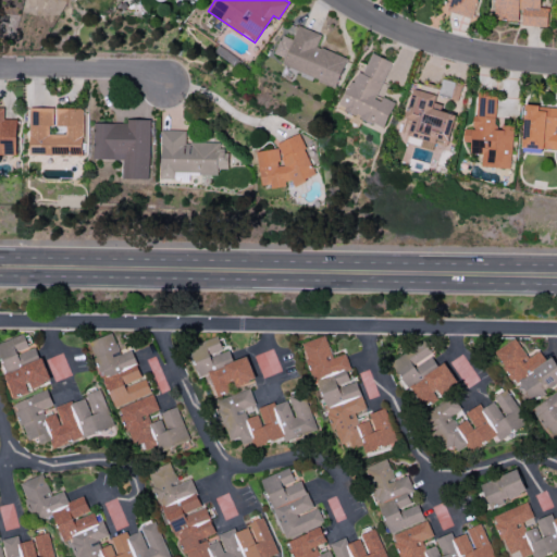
[(447,0),(445,10),(473,17),(478,0),(447,0)]
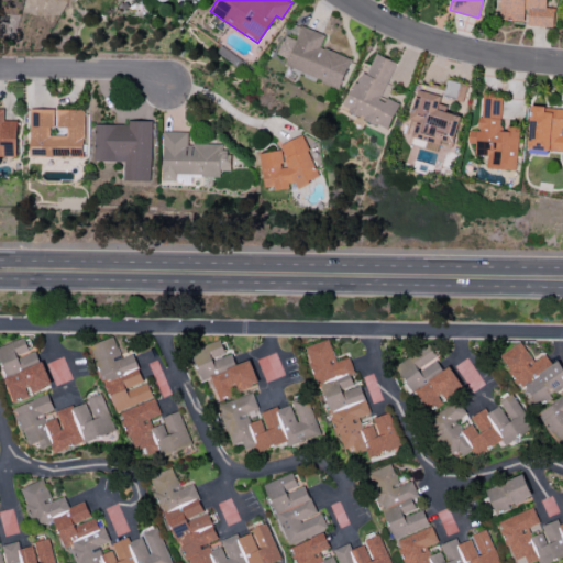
[(545,0),(501,0),(500,19),(526,21),(526,25),(553,26),(554,8),(545,7),(545,0)]
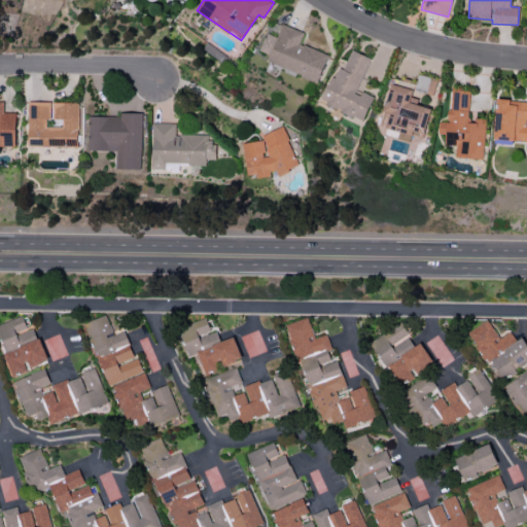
[(304,32),(283,24),(278,37),(267,33),(259,50),(270,55),(267,62),(319,81),(328,55),(300,43),(304,32)]
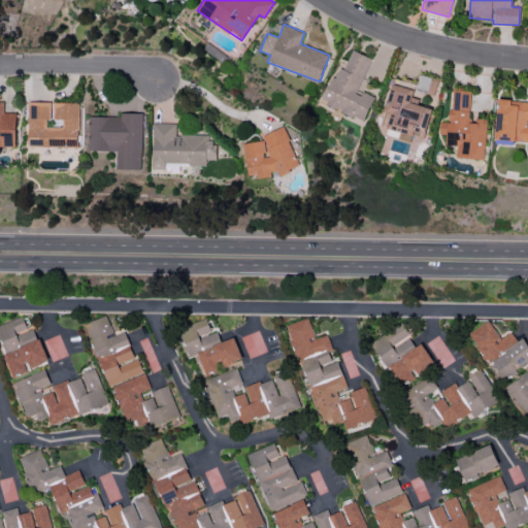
[(371,58),(353,50),(348,61),(341,59),(322,102),(364,121),(374,97),(358,90),(371,58)]
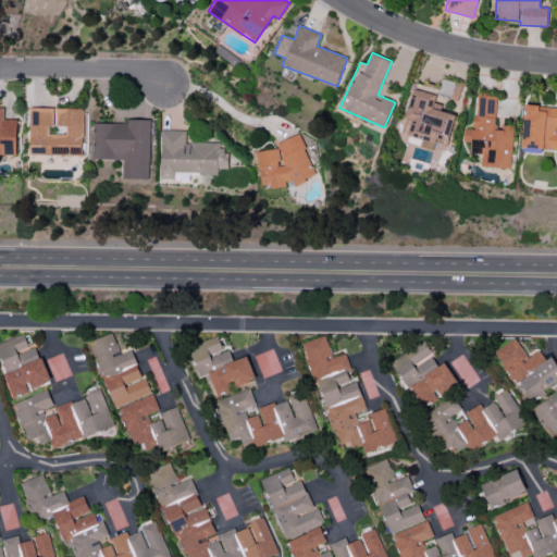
[(456,114),(433,108),(436,95),(413,88),(400,137),(411,140),(412,139),(447,148),(456,114)]
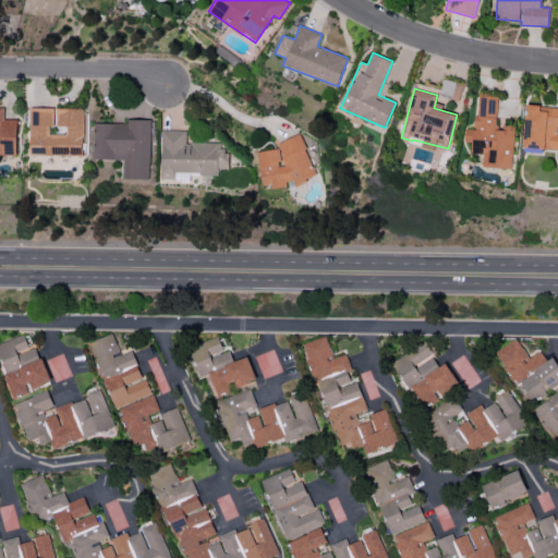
[(511,168),(513,128),(496,126),(498,96),(477,95),(475,129),(464,129),(464,142),(472,142),(472,153),(484,154),(483,167),(511,168)]
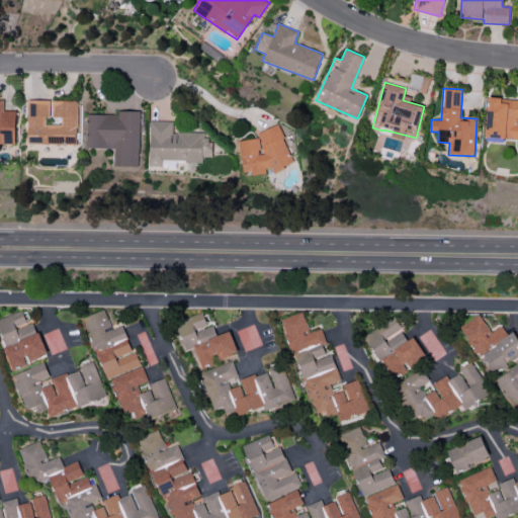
[(517,100),(501,100),(502,97),(489,96),(486,137),(517,138),(517,100)]
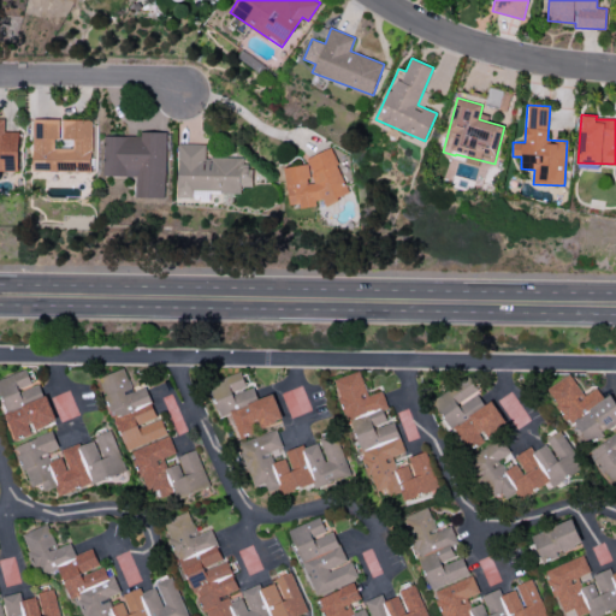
[(92,119),(34,119),(33,170),(92,171),(92,119)]
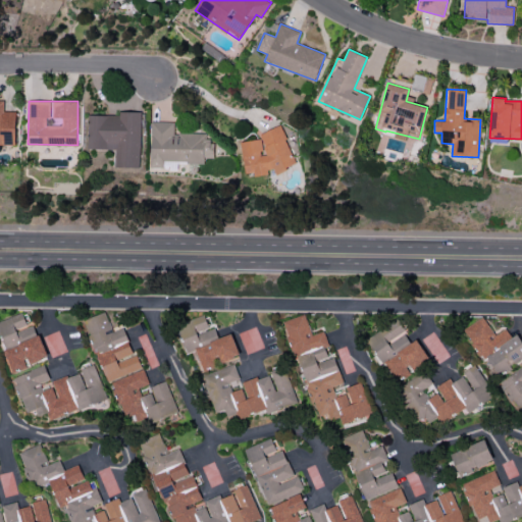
[(141,111),(119,111),(119,115),(89,114),(88,148),(116,149),(115,167),(140,167),(141,111)]
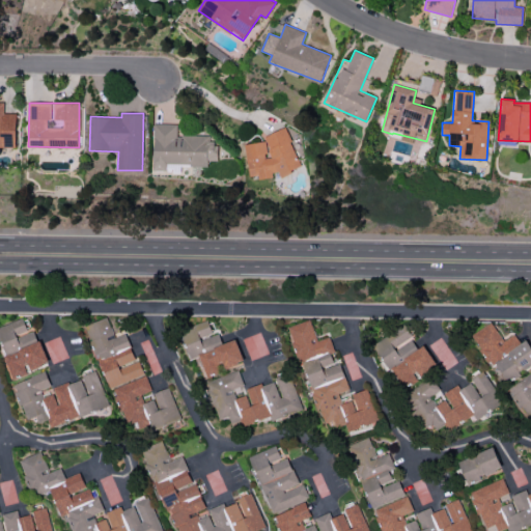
[(177,123),(154,123),(154,170),(168,171),(168,165),(208,165),(208,159),(218,159),(218,142),(210,142),(210,136),(176,135),(177,123)]
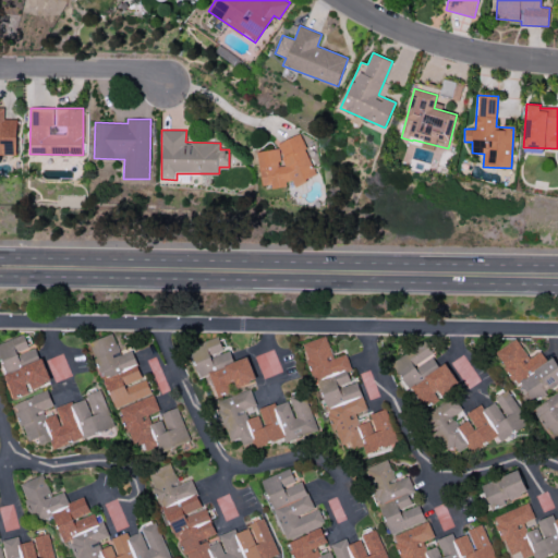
[(256,152),(263,189),(294,183),(294,182),(311,179),(304,136),(277,141),(278,147),(256,152)]
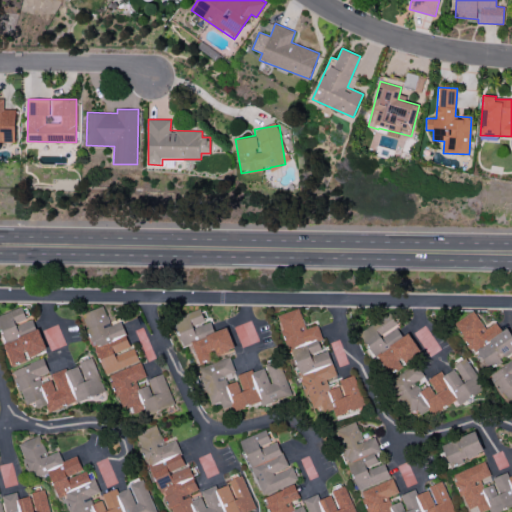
[(137,362),(122,321),(110,325),(103,305),(83,313),(105,374),(137,362)]
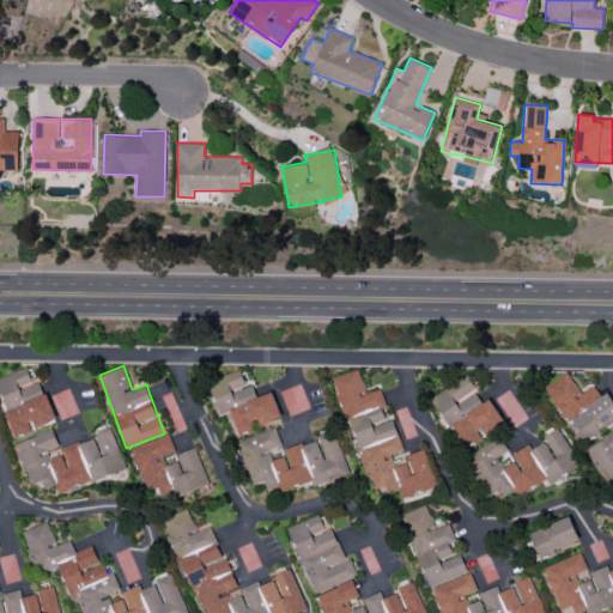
[(58,420),(47,393),(43,395),(37,382),(32,384),(25,366),(0,376),(0,396),(14,436),(58,420)]
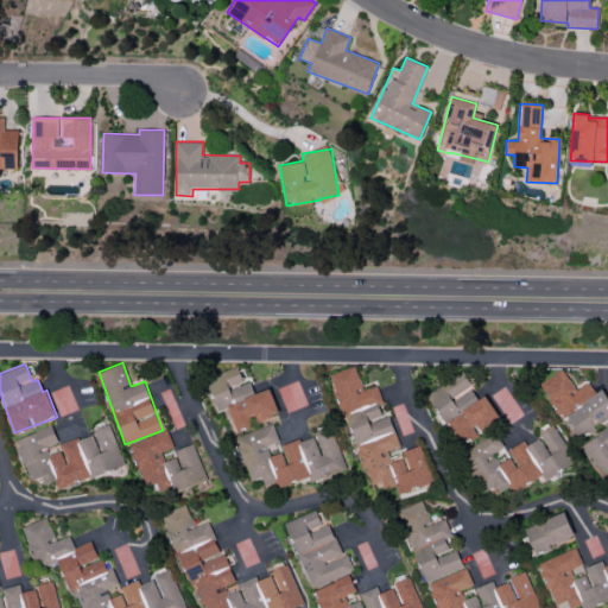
[(432,481),(422,447),(390,456),(388,450),(400,447),(390,416),(382,418),(379,404),(382,403),(378,386),(363,390),(356,366),(334,373),(373,500),(432,481)]
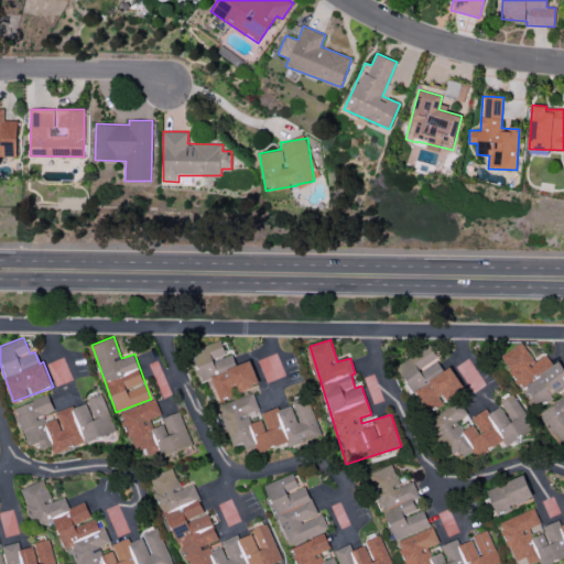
[(252,361),(236,366),(231,350),(225,353),(221,342),(194,349),(203,381),(213,378),(219,401),(238,396),(237,391),(259,386),(252,361)]
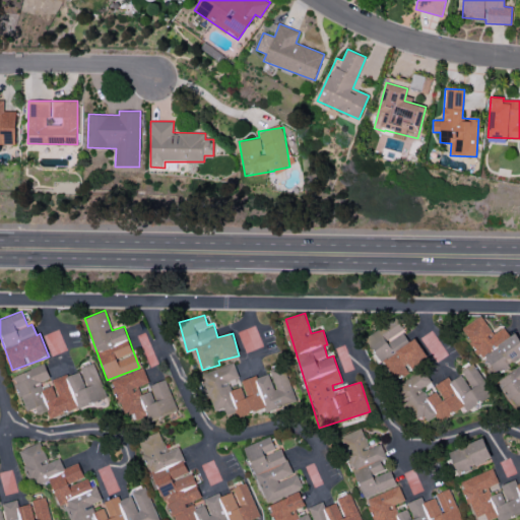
[(494,333),(481,315),(462,328),(481,358),(485,355),(498,374),(519,359),(519,338),(516,332),(510,336),(504,327),(494,333)]
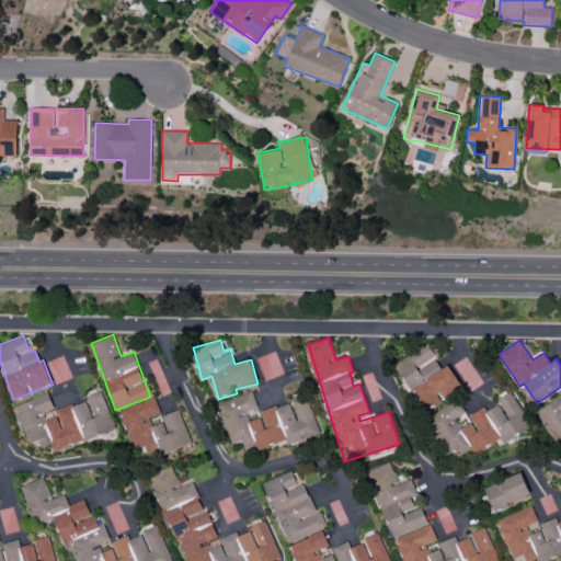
[(395,364),(425,411),(462,387),(448,365),(443,368),(427,343),(395,364)]
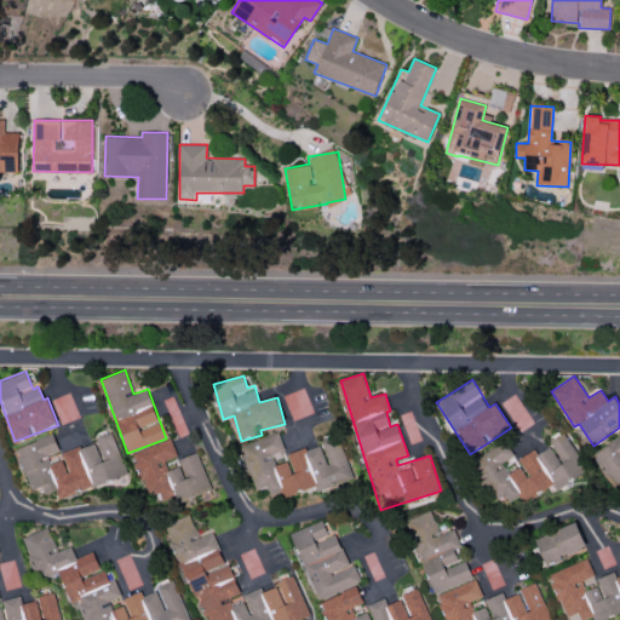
[(127,475),(112,432),(95,438),(96,442),(62,453),(64,459),(51,464),(49,455),(59,451),(53,434),(16,448),(30,491),(42,486),(46,494),(57,491),(61,498),(127,475)]
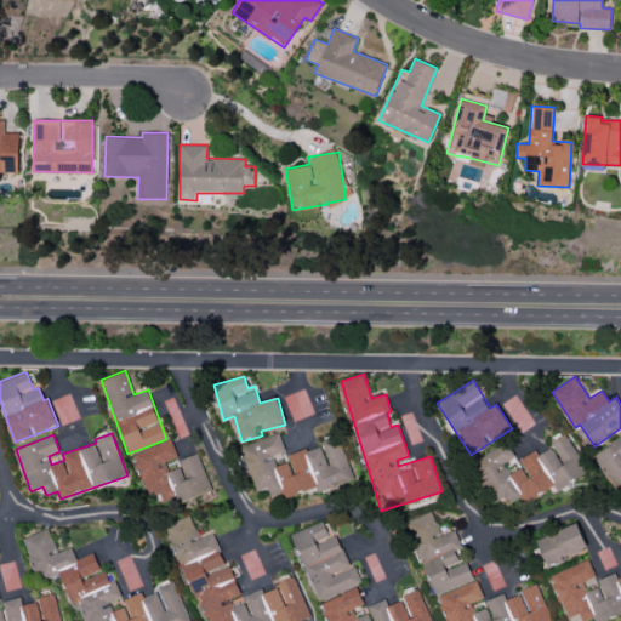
[(353,480),(337,436),(320,442),(322,446),(307,450),(307,448),(288,454),(290,461),(277,466),(273,455),(285,451),(279,433),(241,446),(256,491),(268,486),(273,501),(315,486),(318,493),(353,480)]
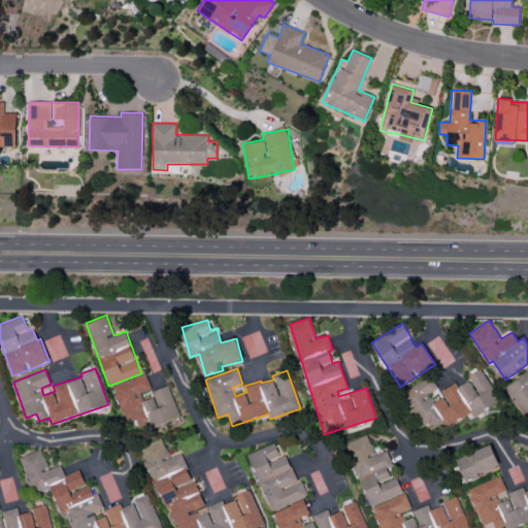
[(500,401),(481,368),(467,376),(469,380),(457,387),(455,383),(441,391),(444,396),(434,403),(428,394),(438,389),(430,376),(403,393),(423,425),(430,421),(434,428),(443,422),(447,427),(471,413),(473,417),(500,401)]
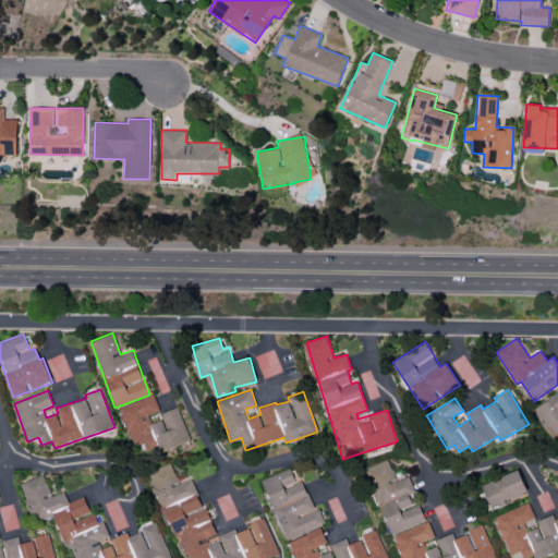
[(557,392),(535,408),(557,446),(557,392)]
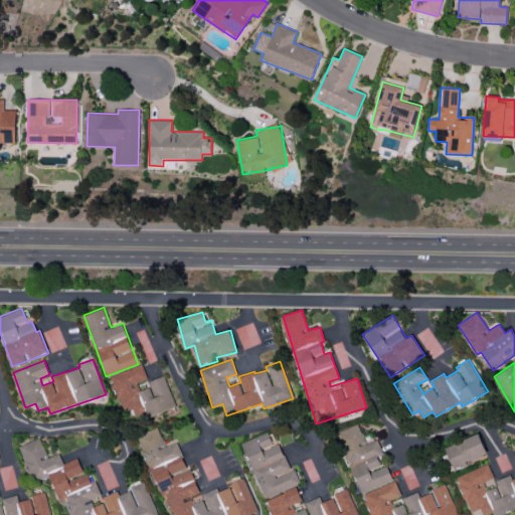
[(175,405),(164,375),(149,381),(151,387),(140,390),(137,382),(147,378),(142,364),(111,376),(127,422),(175,405)]
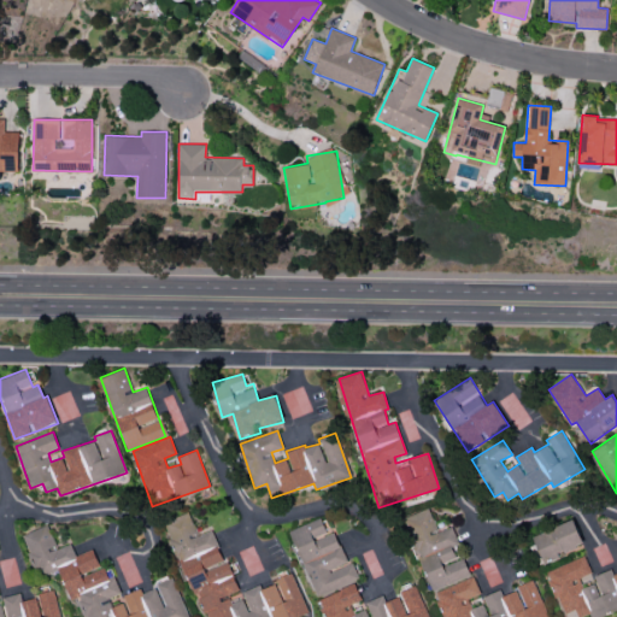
[(470,576),(463,557),(462,557),(451,527),(438,532),(429,509),(404,517),(430,591),(470,576)]
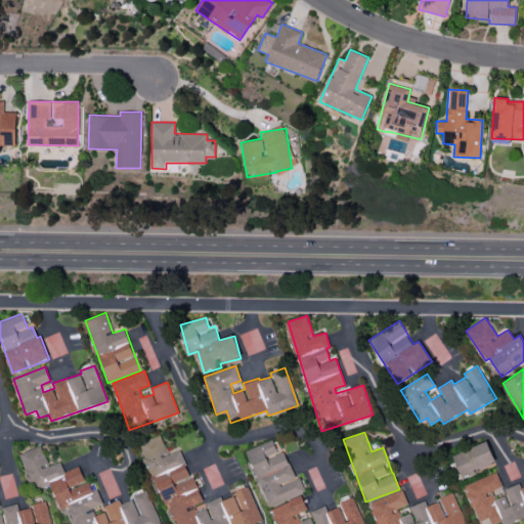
[(249,523),(261,520),(248,487),(221,498),(220,496),(205,503),(207,508),(197,512),(193,505),(202,501),(181,449),(168,454),(160,434),(141,442),(173,523),(249,523)]
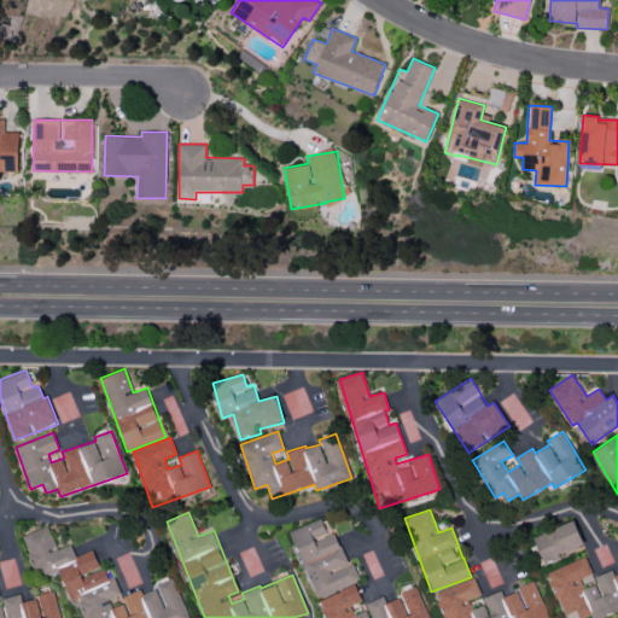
[(359,579),(353,563),(348,565),(336,532),(328,536),(321,519),(291,530),(315,596),(359,579)]
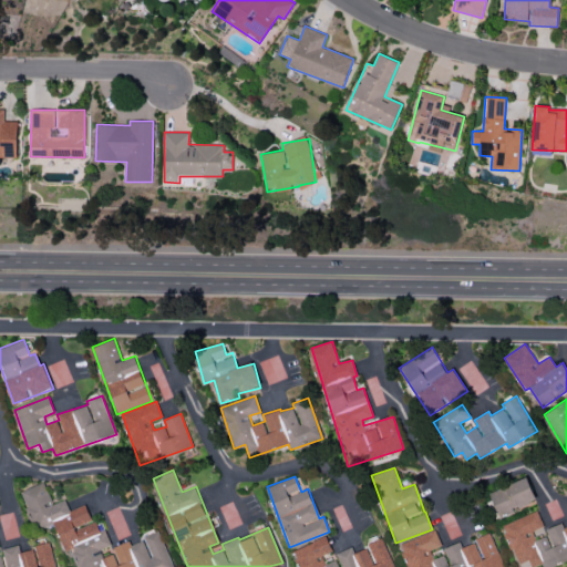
[(490,492),(500,517),(537,502),(527,476),(490,492)]
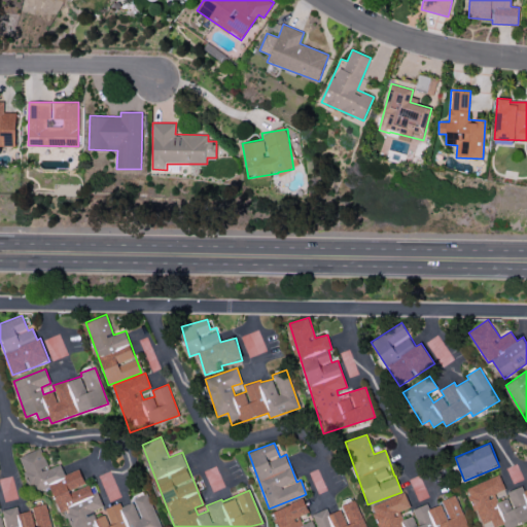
[(159,526),(148,492),(134,497),(136,502),(121,506),(120,502),(105,507),(107,515),(96,518),(93,511),(101,507),(93,483),(85,486),(80,469),(64,473),(61,464),(47,468),(41,449),(20,455),(32,494),(51,488),(59,513),(67,510),(72,526),(159,526)]
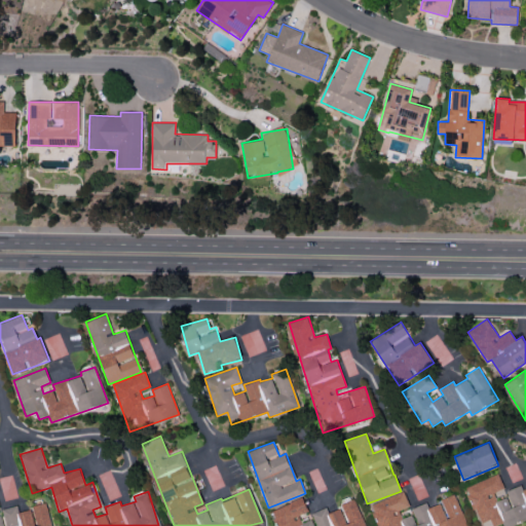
[(525,488),(522,489),(521,485),(505,490),(508,497),(496,501),(493,492),(503,489),(499,475),(466,486),(480,524),(490,520),(492,525),(493,525),(502,523),(503,525),(510,525),(525,520),(525,488)]
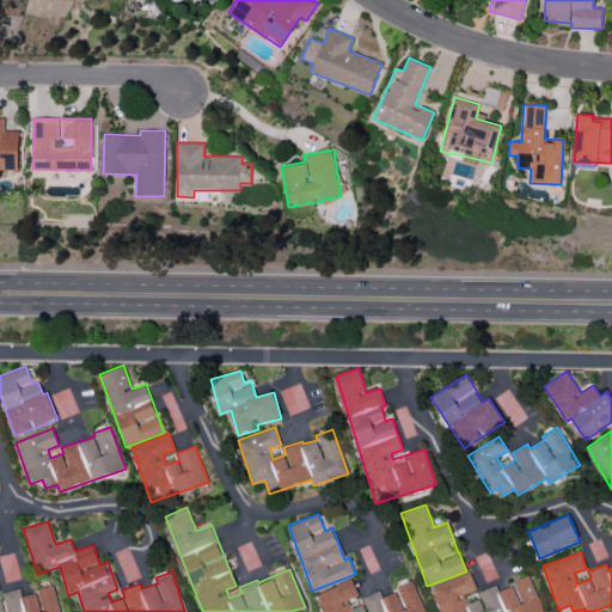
[(543,611),(530,576),(497,588),(496,585),(478,592),(481,598),(467,604),(464,593),(477,589),(470,571),(433,586),(441,611),(543,611)]
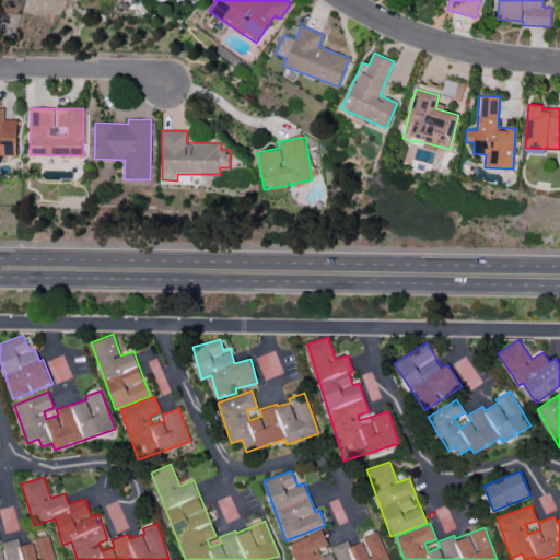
[(388,559),(377,532),(361,537),(363,540),(349,546),(347,540),(330,547),(333,552),(322,557),(317,548),(328,545),(323,529),(290,543),(296,559),(388,559)]
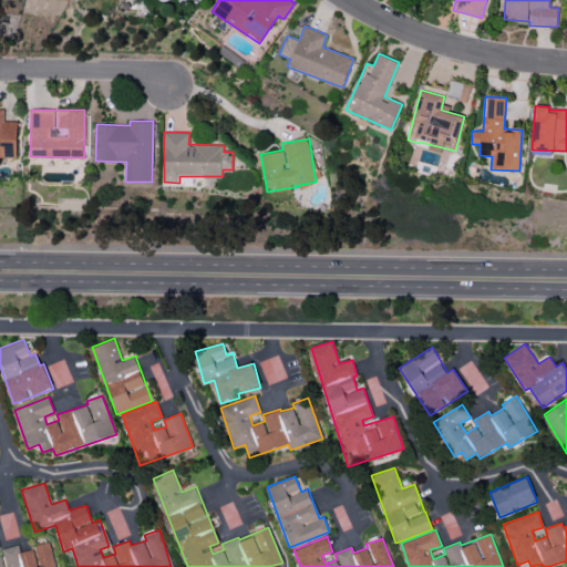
[(0,566),(54,566),(50,543),(19,549),(18,545),(1,548),(2,555),(0,555),(0,566)]
